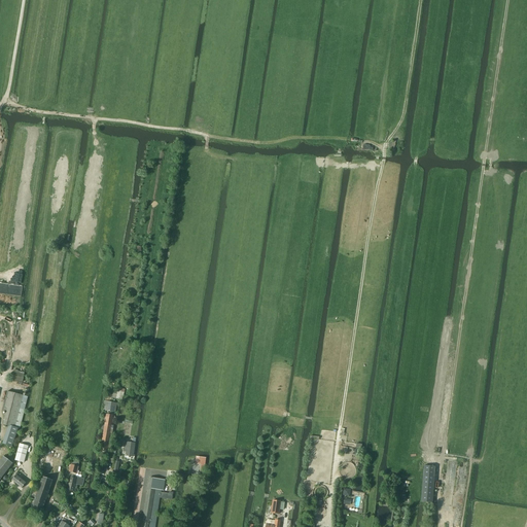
[(113,392),(112,397),(123,400),(125,389),(117,388),(116,393),(113,392)]
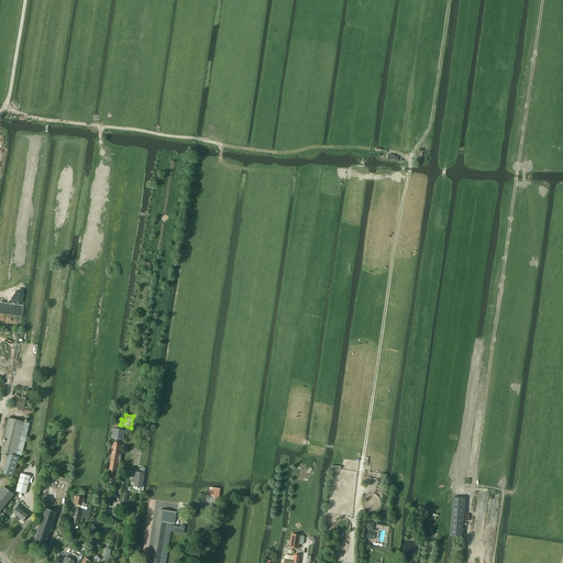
[(8,418),(2,440),(6,440),(4,446),(2,454),(9,455),(17,459),(20,459),(21,460),(30,423),(28,423),(8,418)]
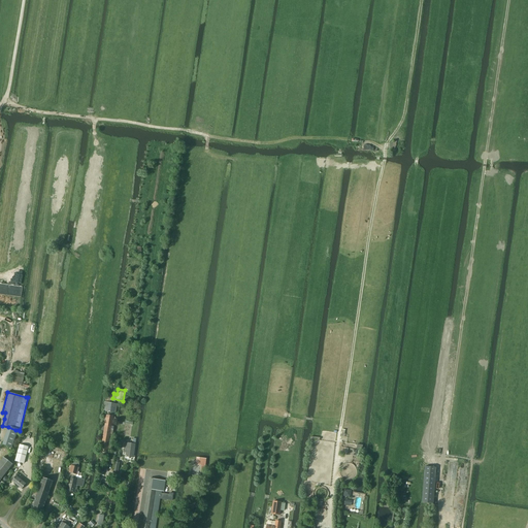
[(105,399),(103,410),(116,413),(118,404),(107,402),(107,399),(105,399)]
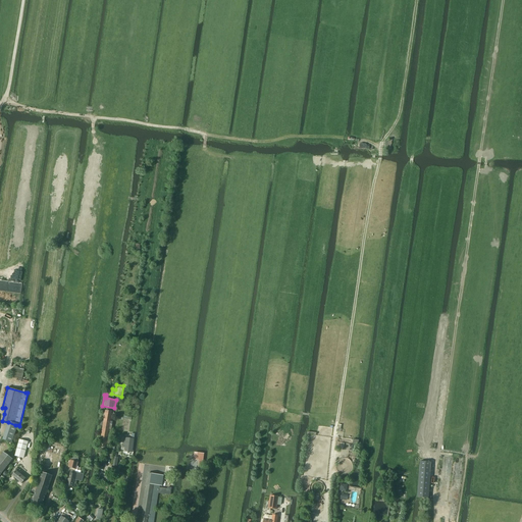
[(106,411),(100,446),(105,447),(106,444),(109,444),(110,436),(107,436),(108,428),(111,429),(112,422),(109,421),(111,412),(106,411)]
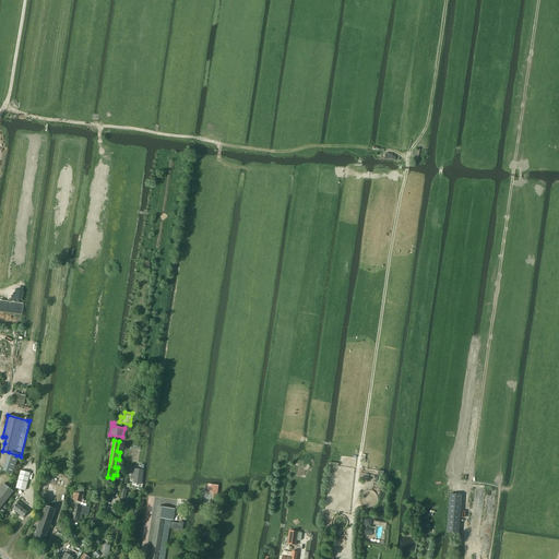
[(132,472),(131,479),(133,479),(133,483),(138,484),(141,485),(141,483),(142,479),(143,471),(144,464),(141,464),(140,470),(133,468),(132,472)]
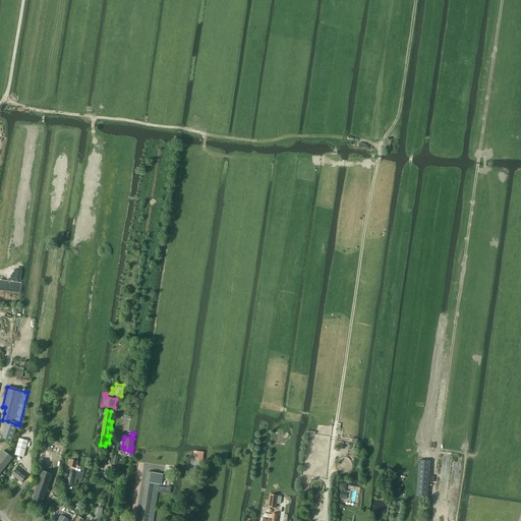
[(16,458),(18,459),(22,459),(23,453),(25,443),(26,442),(22,441),(22,442),(17,441),(16,448),(14,456),(16,456),(16,458)]
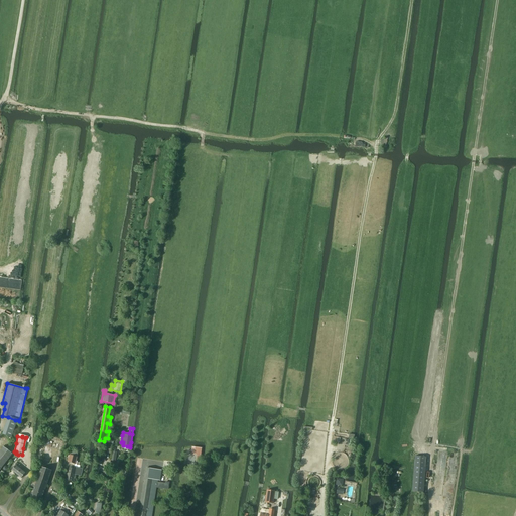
[(50,463),(53,444),(40,442),(38,448),(39,448),(37,461),(50,463)]
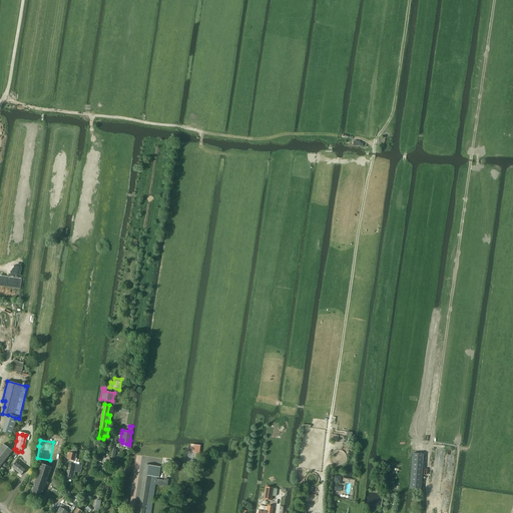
[(3,445),(0,449),(0,466),(12,451),(6,447),(3,445)]
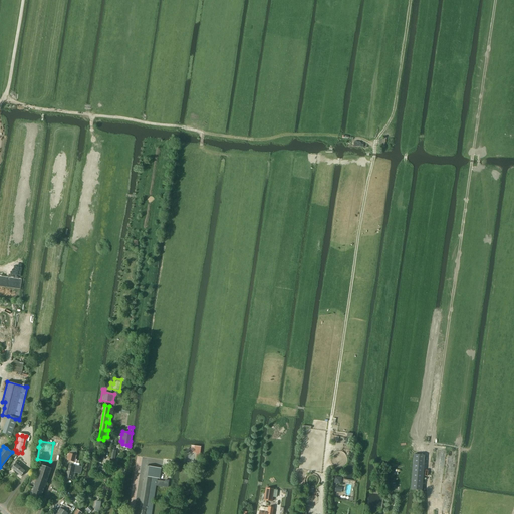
[(191,450),(191,452),(196,453),(196,460),(198,460),(199,453),(200,447),(192,446),(191,450)]
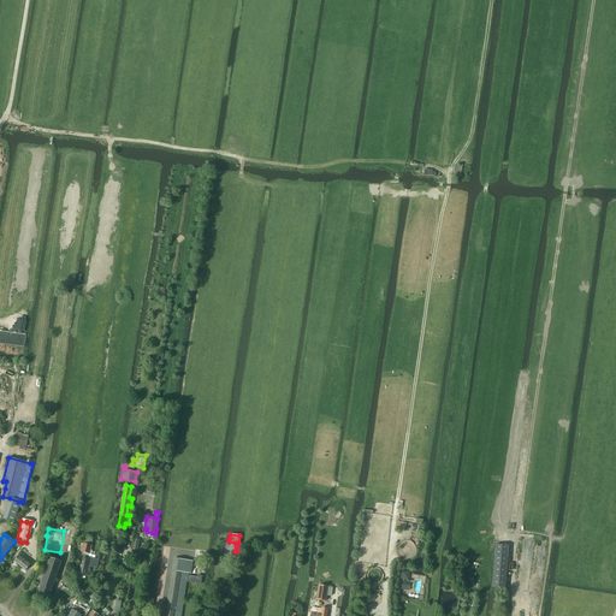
[(81,552),(89,554),(93,540),(84,539),(81,552)]
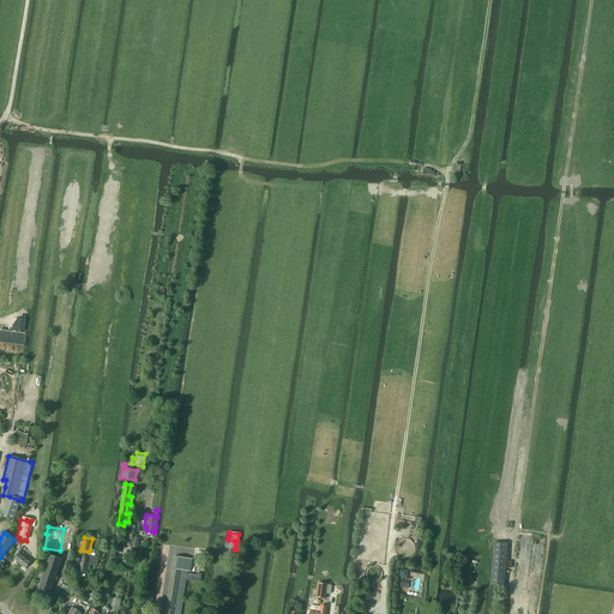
[(13,559),(19,564),(24,558),(20,555),(23,553),(19,551),(17,553),(18,554),(13,559)]
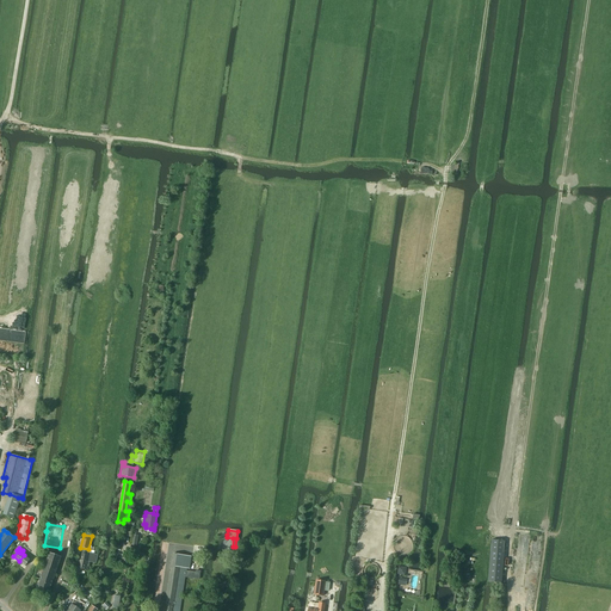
[(87,571),(90,562),(96,563),(98,555),(90,553),(90,554),(90,555),(82,554),(80,561),(79,568),(87,571)]
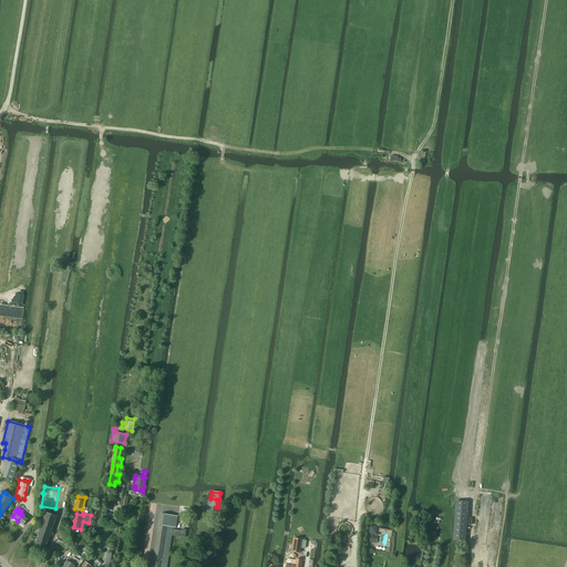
[(45,549),(57,517),(45,514),(34,545),(45,549)]
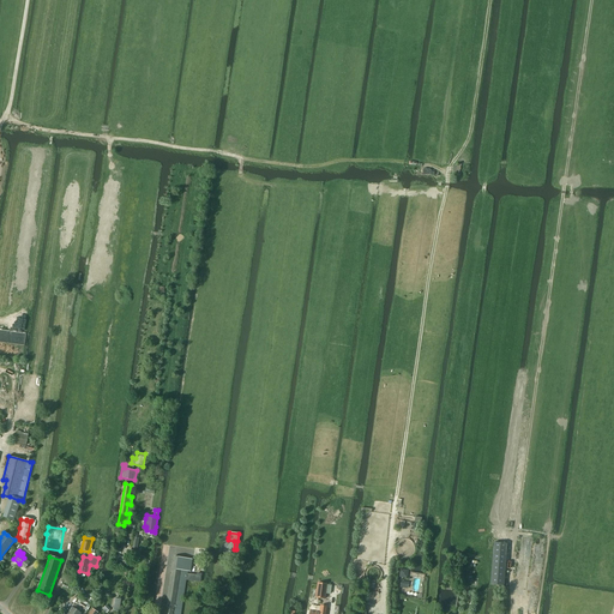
[(180,613),(186,578),(199,581),(200,577),(187,575),(187,573),(175,572),(176,570),(190,572),(192,560),(192,559),(174,557),(172,571),(164,613),(180,613)]
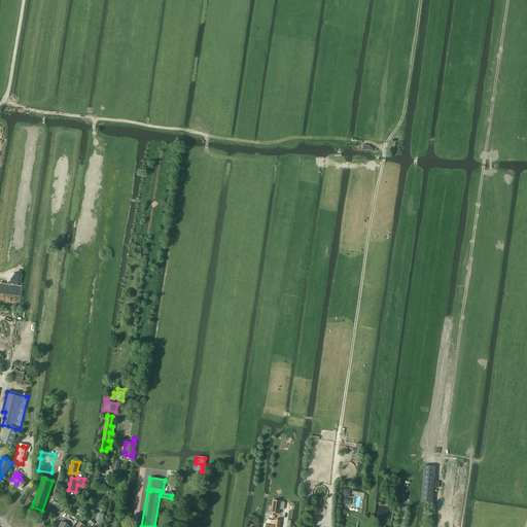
[(21,479),(16,484),(22,488),(26,483),(21,479)]
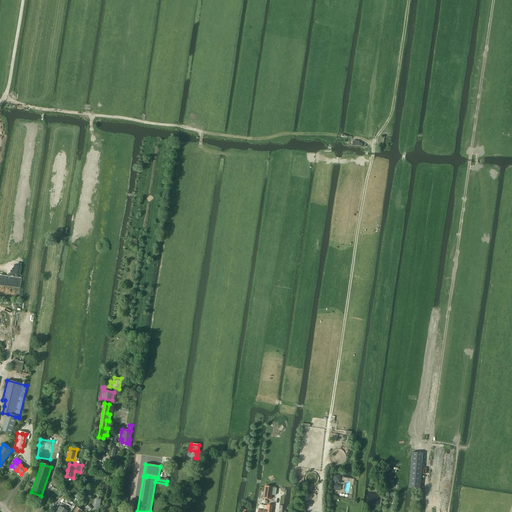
[(264,487),(263,498),(271,499),(271,495),(275,496),(275,494),(276,488),(272,487),(264,486),(264,487)]
